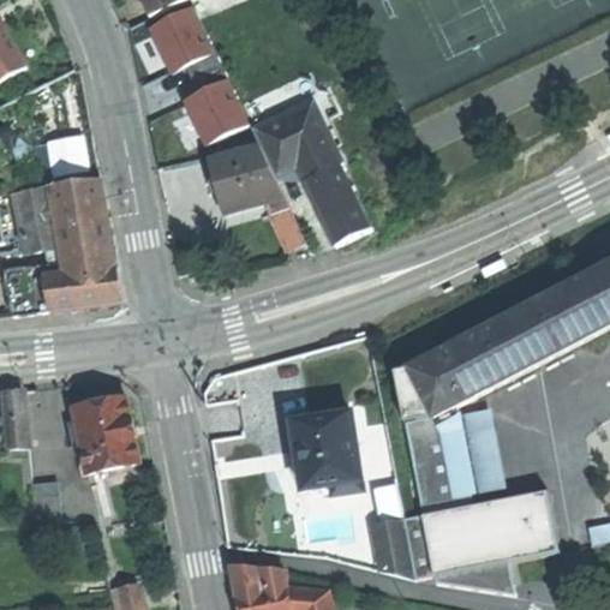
[(143,0),(149,12),(175,0),(143,0)]
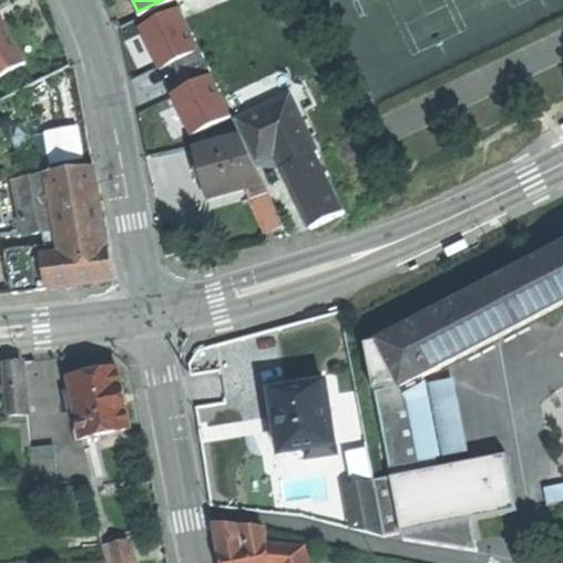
[(175,0),(177,4),(182,13),(211,0),(175,0)]
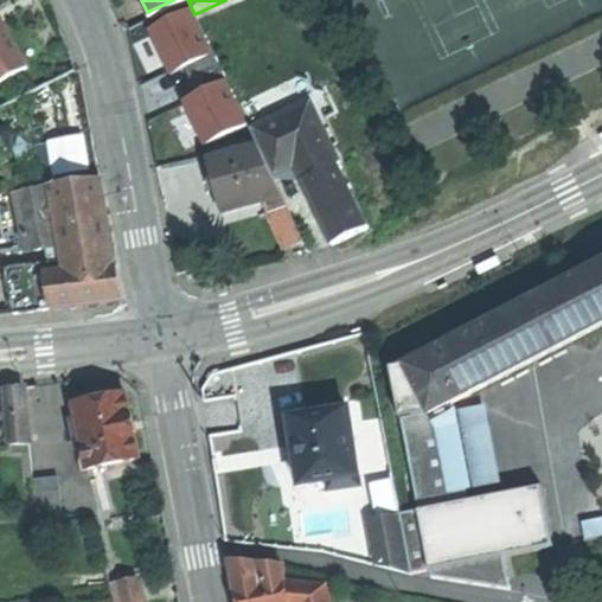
[(180,64),(210,50),(194,14),(190,5),(146,25),(158,52),(166,70),(180,64)]
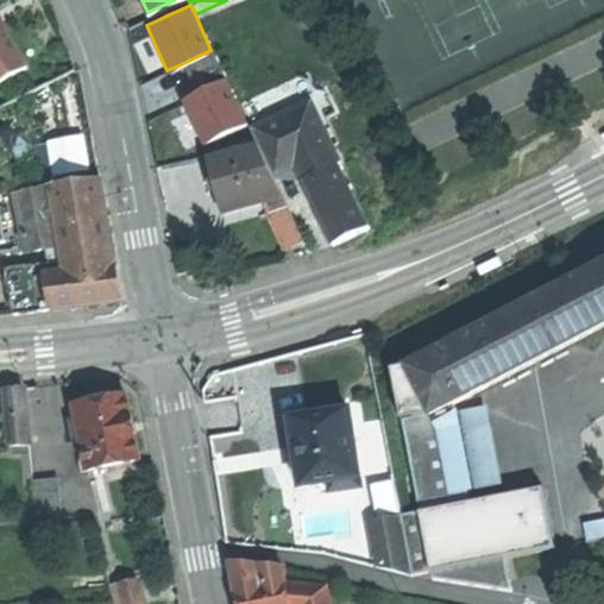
[(10,39),(0,21),(0,77),(23,65),(10,39)]
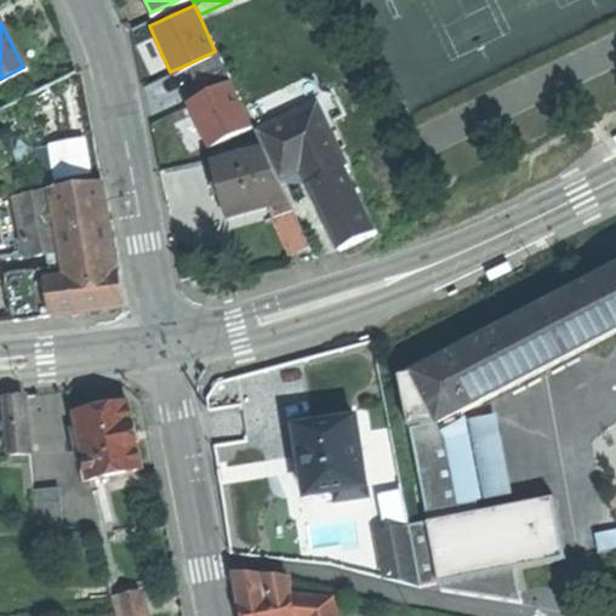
[(215,51),(184,66),(190,79),(222,64),(215,51)]
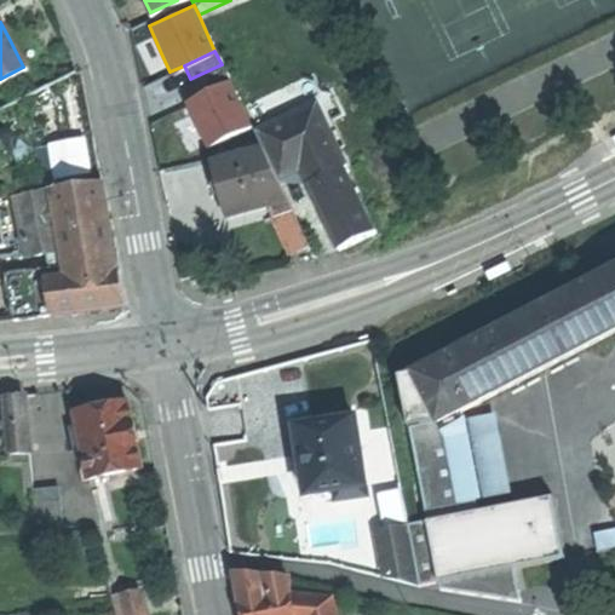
[(190,79),(196,92),(228,79),(222,64),(190,79)]
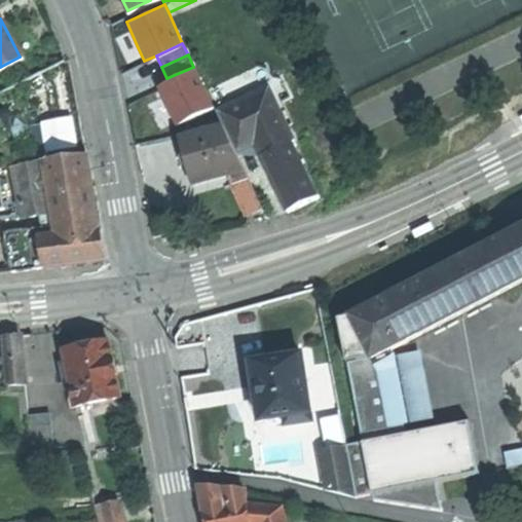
[(211,106),(193,67),(166,78),(155,84),(159,96),(173,122),(211,106)]
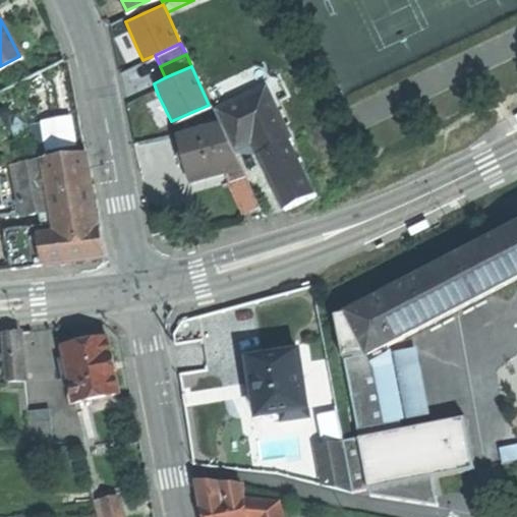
[(264,82),(214,107),(219,117),(222,122),(269,99),(272,98),(264,82)]
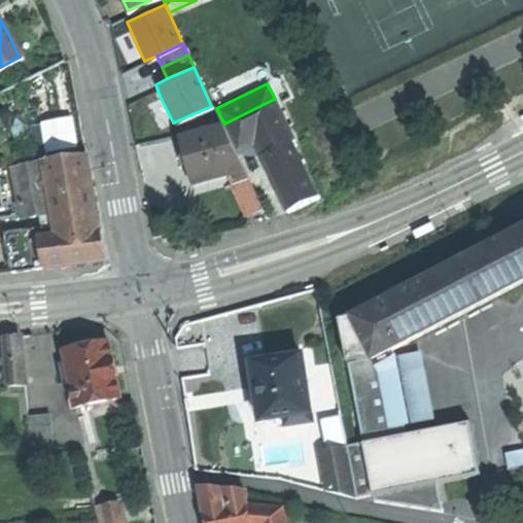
[(224,124),(236,147),(247,142),(256,137),(284,125),(272,100),(224,124)]
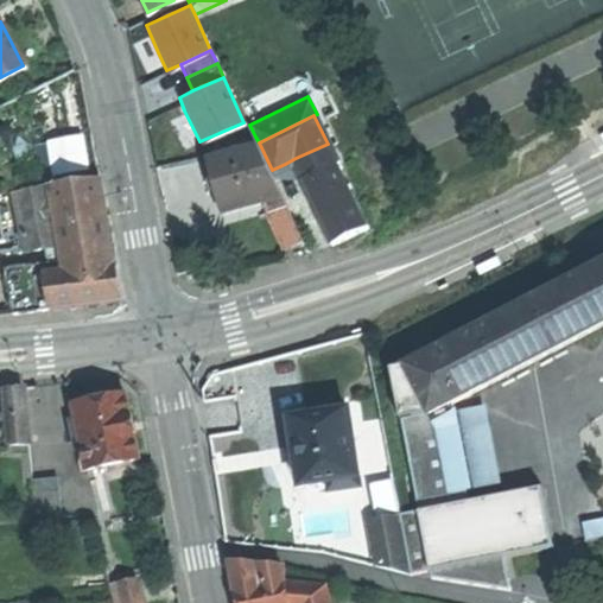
[(45,139),(52,181),(87,175),(80,133),(45,139)]
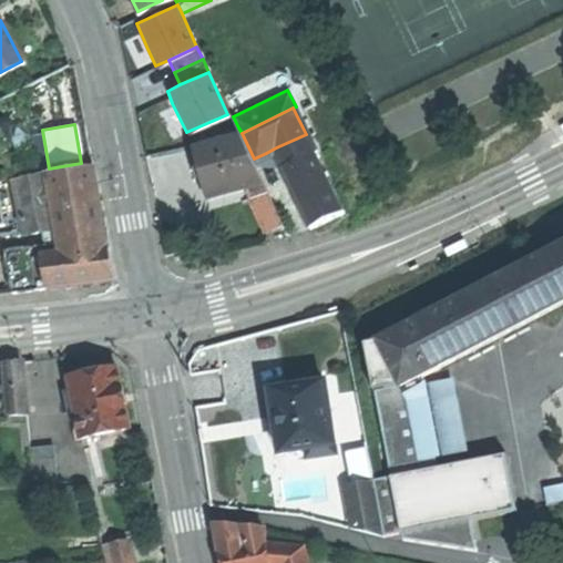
[(245,182),(249,195),(268,187),(254,159),(242,133),(238,128),(232,130),(245,182)]
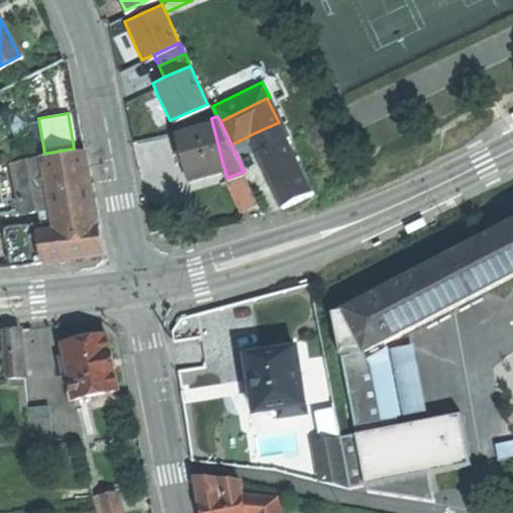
[(26,121),(32,156),(40,154),(44,154),(38,118),(26,121)]
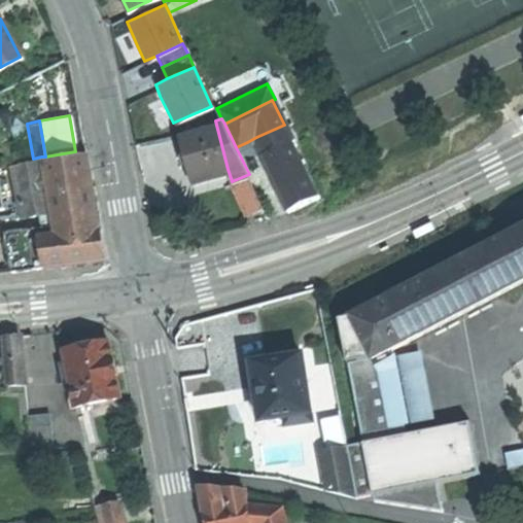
[(190,178),(228,169),(215,120),(178,130),(185,155),(190,178)]
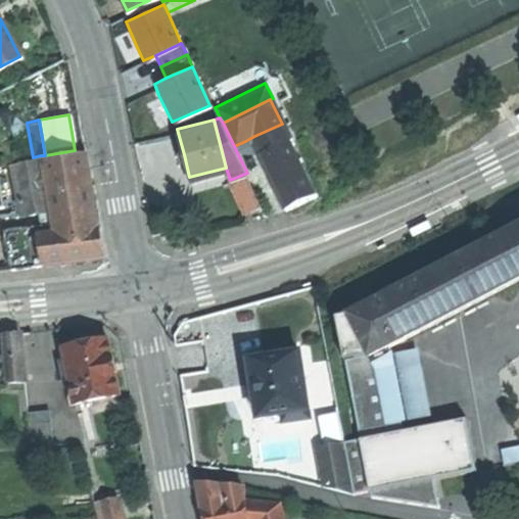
[(262,150),(288,137),(282,124),(254,136),(262,150)]
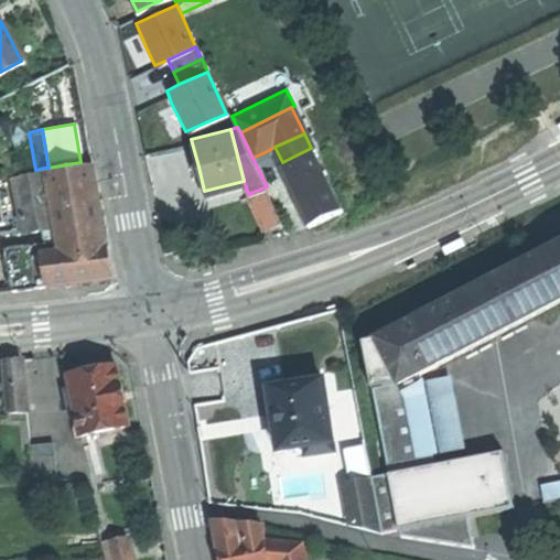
[(280,163),(308,221),(323,214),(340,206),(311,148),(282,162),(280,163)]
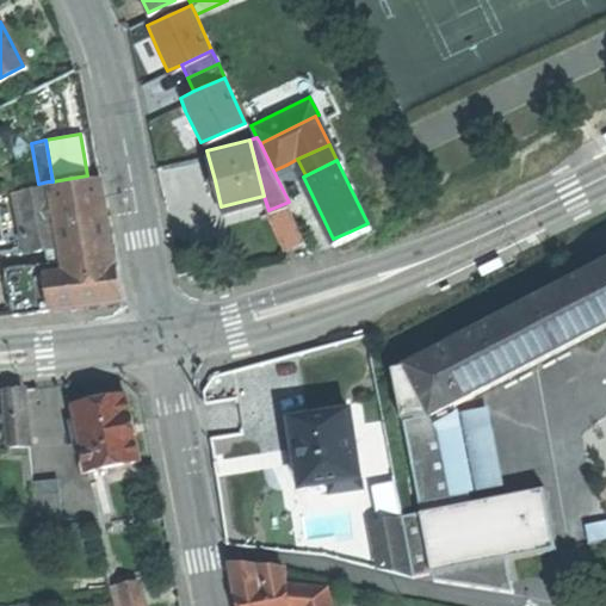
[(42,272),(47,307),(81,302),(117,296),(97,174),(87,175),(53,181),(48,181),(57,242),(62,269),(42,272)]
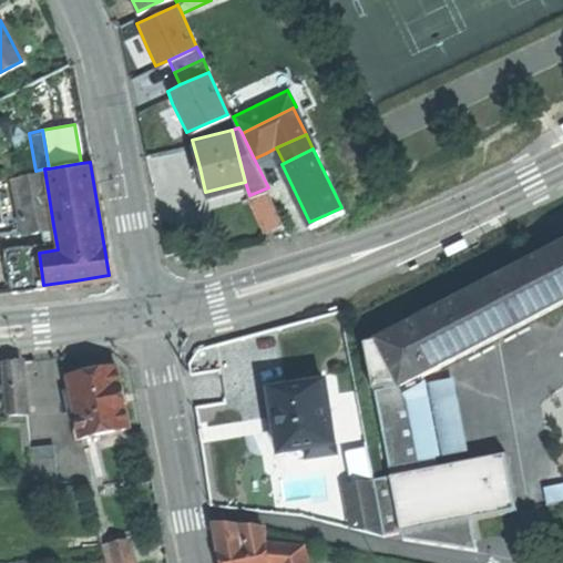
[(32,171),(41,227),(53,225),(44,169),(36,171),(32,171)]
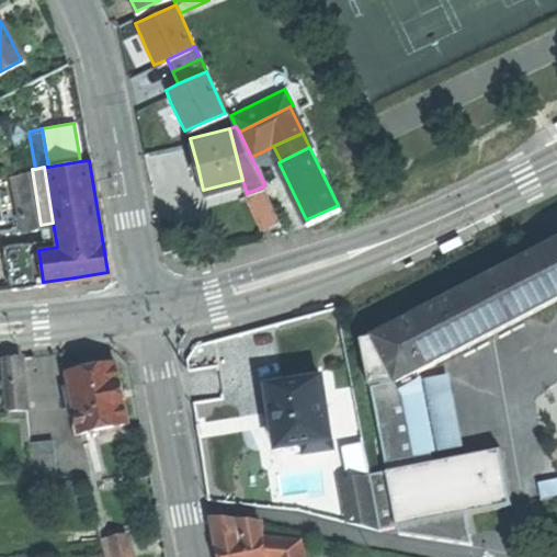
[(21,228),(41,225),(32,169),(11,172),(21,228)]
